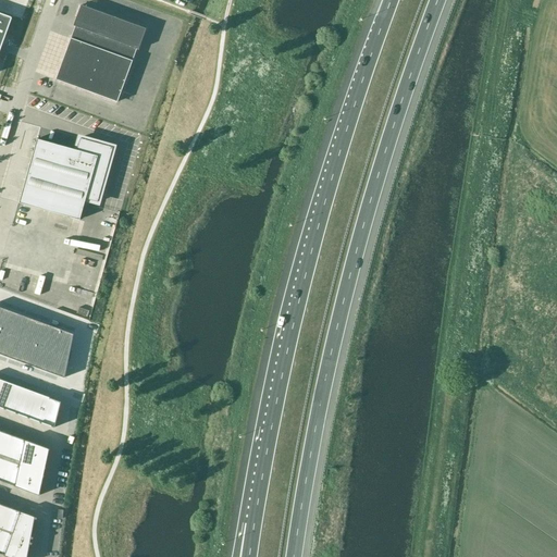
[(118,102),(136,49),(138,50),(146,29),(81,5),(73,26),(75,27),(56,79),(118,102)]
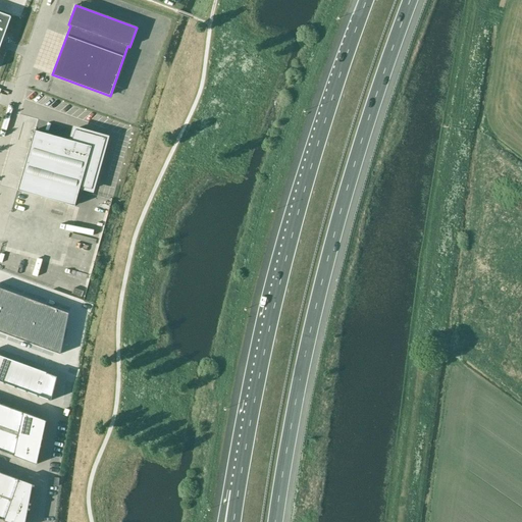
[(0,45),(10,16),(0,12),(0,45)]
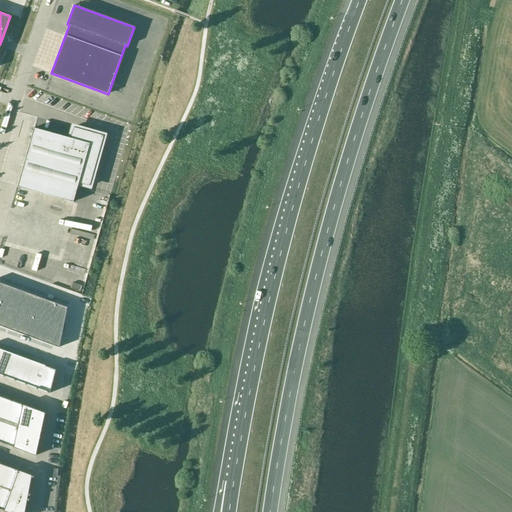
[(17,187),(73,202),(78,183),(90,186),(104,135),(73,127),(70,138),(33,128),(17,187)]
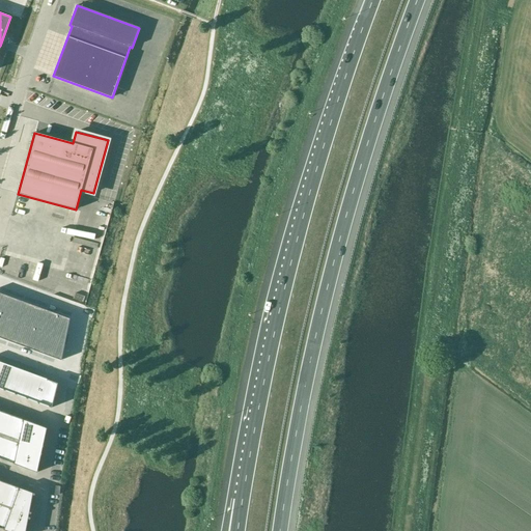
[(70,319),(0,294),(0,338),(62,362),(70,319)]
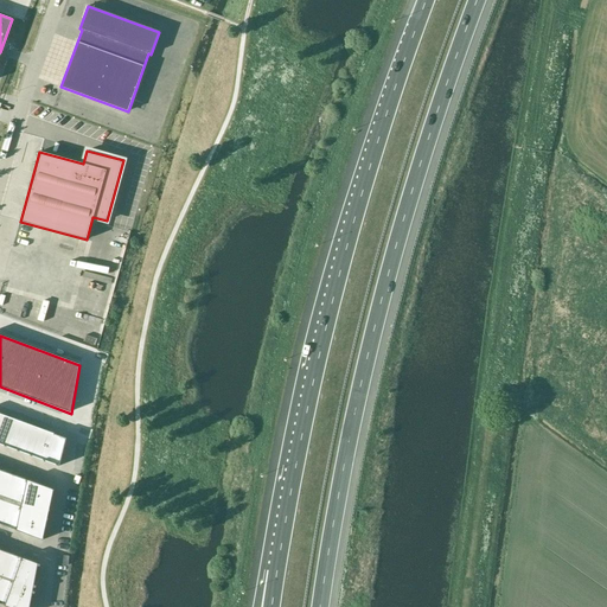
[(0,414),(0,443),(59,466),(66,438),(0,414)]
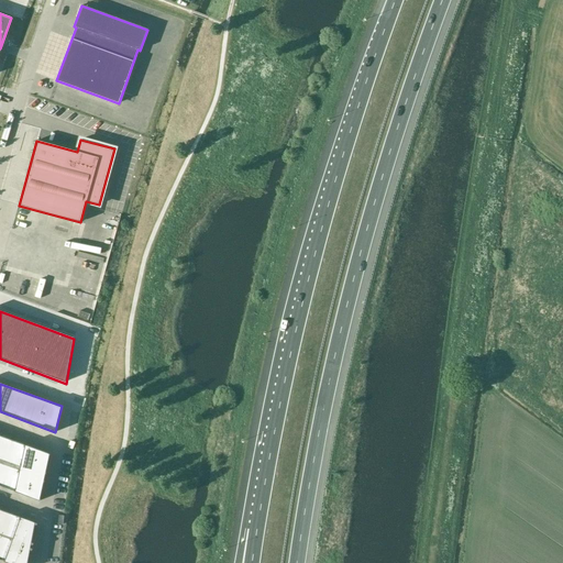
[(50,454),(0,435),(0,486),(40,500),(50,454)]
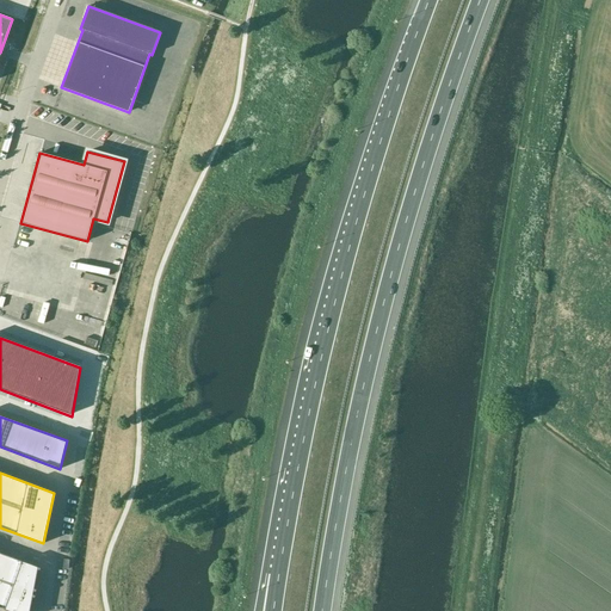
[(30,610),(38,567),(0,553),(0,608),(8,610),(30,610)]
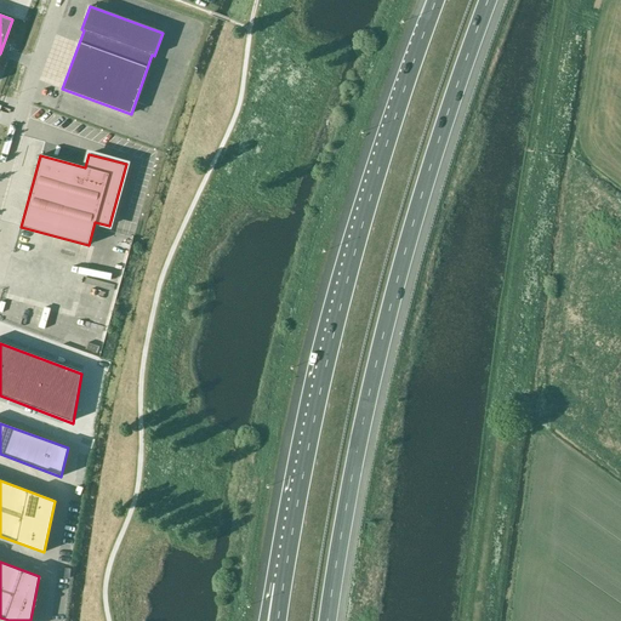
All buildings are outlined.
